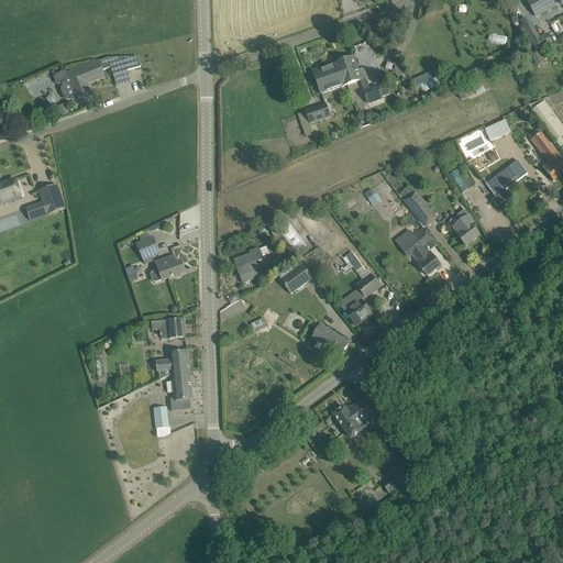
[(562,7),(562,0),(526,0),(530,8),(530,7),(534,14),(536,14),(540,12),(540,11),(555,2),(562,7)]
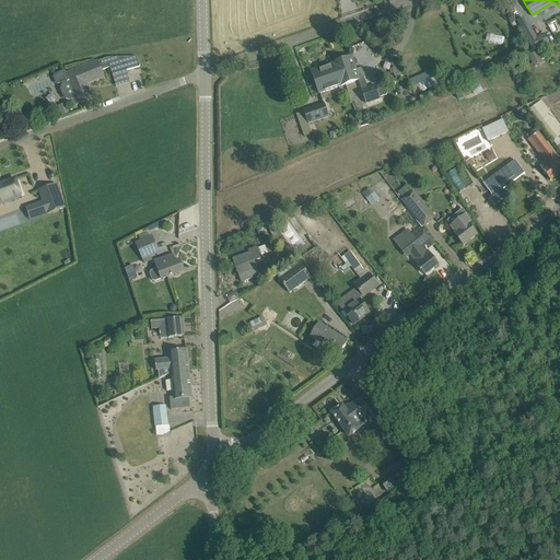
[(523,18),(517,21),(521,28),(527,25),(523,18)]
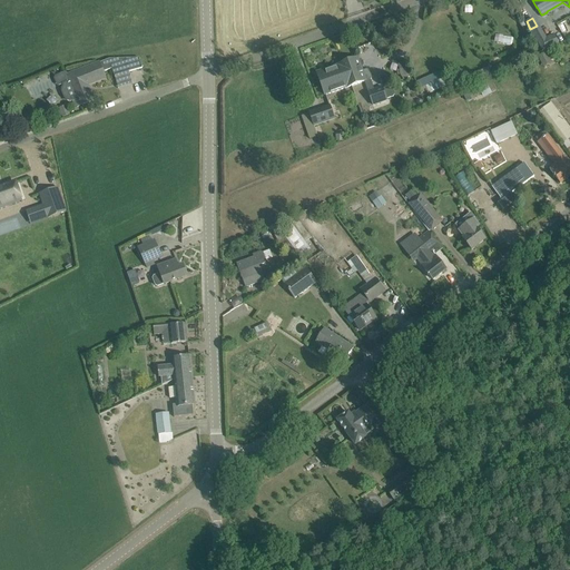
[(497,41),(513,45),(514,37),(499,33),(497,41)]
